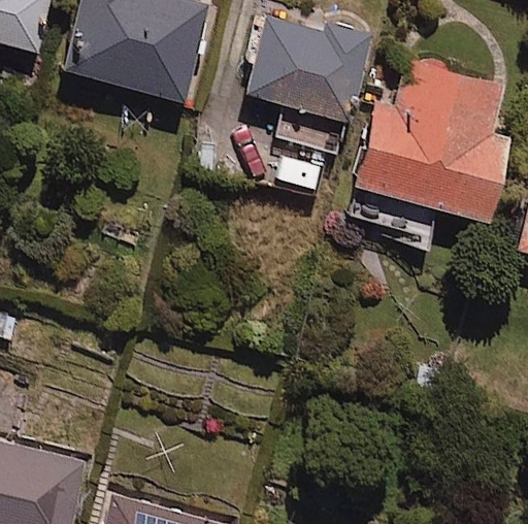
[(0,0),(0,42),(36,52),(50,0),(0,0)]
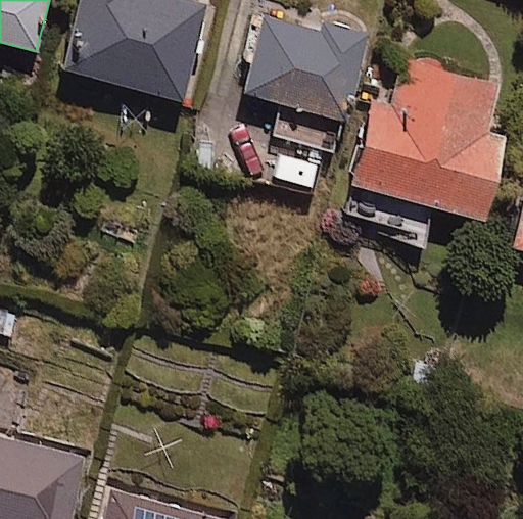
[(80,0),(62,71),(184,101),(208,3),(197,0),(80,0)]
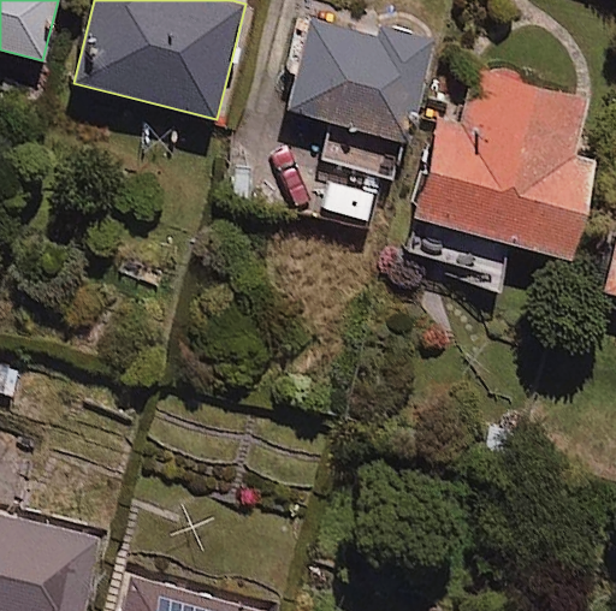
[(377,35),(311,18),(288,107),(409,138),(434,39),(380,24),(377,35)]
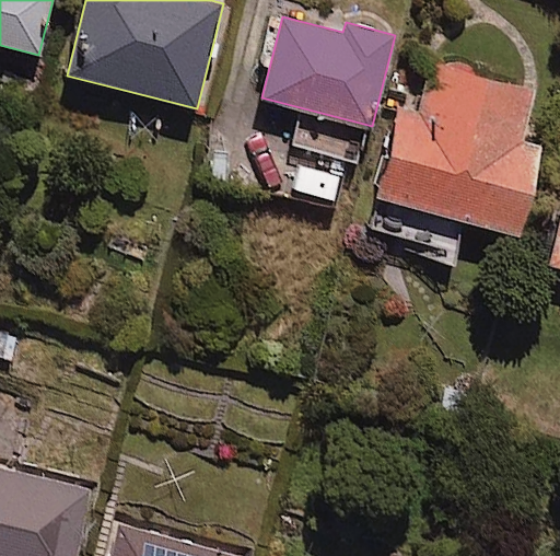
[(534,89),(431,62),(420,109),(400,105),(366,240),(453,262),(463,221),(521,236),(544,146),(521,140),(534,89)]
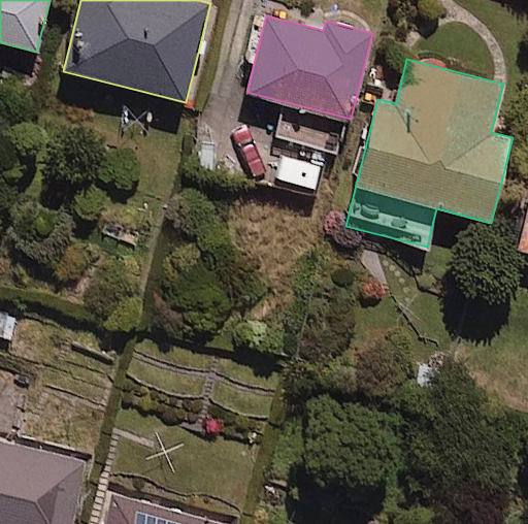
[(527,211),(518,253),(527,255),(527,211)]
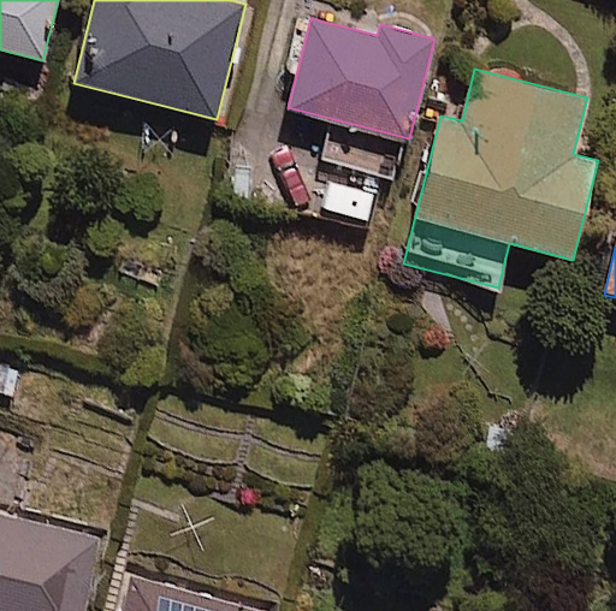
[(82,610),(101,541),(0,512),(0,610),(82,610)]
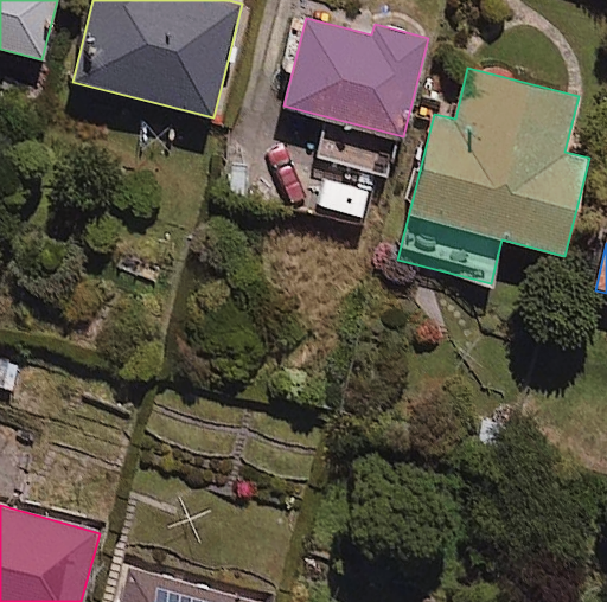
[(259,601),(133,567),(122,601),(259,601)]
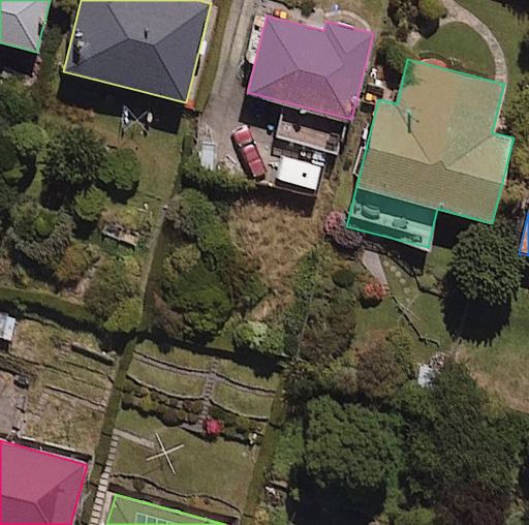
All buildings are outlined.
